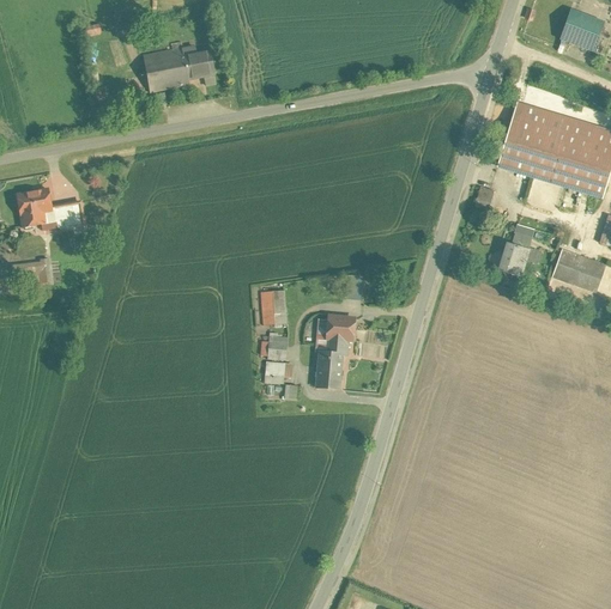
[(528,6),(525,14),(532,18),(536,8),(528,6)]
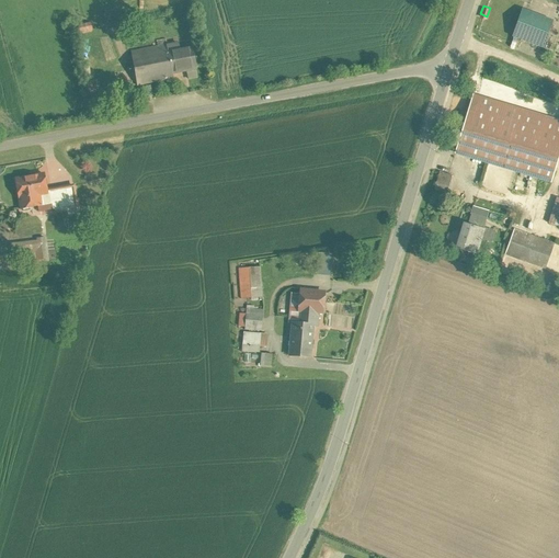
[(550,20),(518,8),(509,36),(539,47),(550,20)]
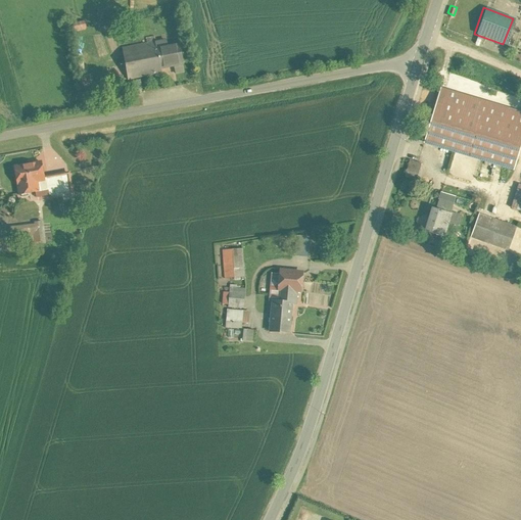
[(179,44),(167,46),(166,41),(123,48),(128,75),(159,69),(159,67),(182,63),(179,44)]
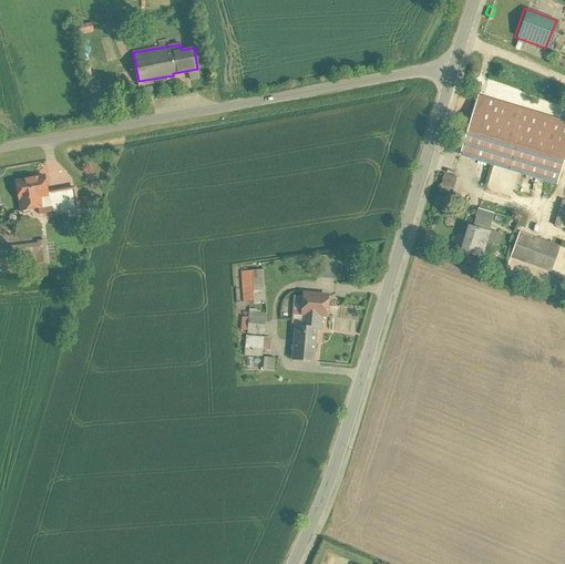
[(513,98),(514,89),(490,84),(489,93),(513,98)]
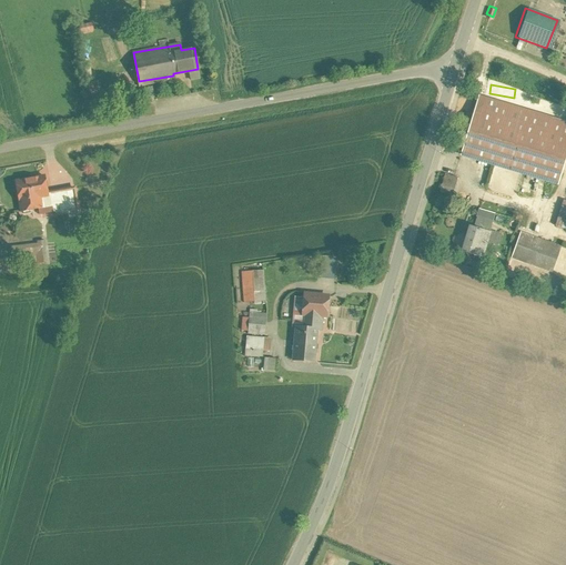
[(565,120),(484,94),(465,153),(562,184),(565,168),(565,120)]
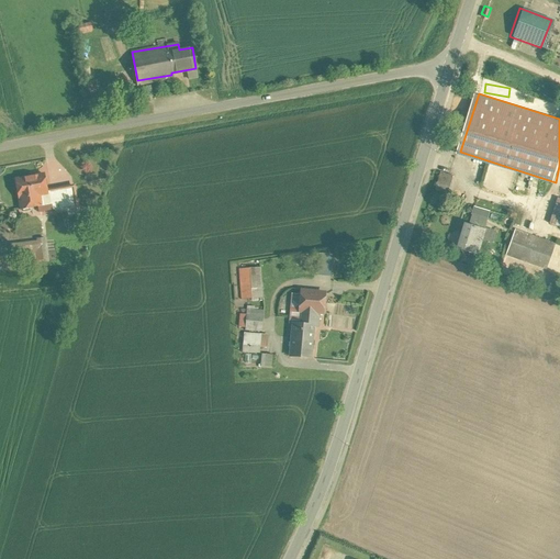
[(435,187),(448,191),(454,172),(440,169),(435,187)]
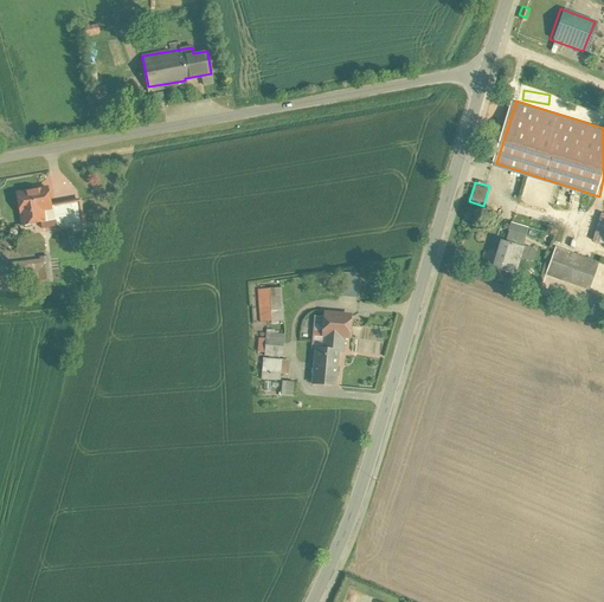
[(17,189),(20,212),(21,224),(46,220),(46,222),(82,218),(78,198),(50,201),(47,186),(17,189)]
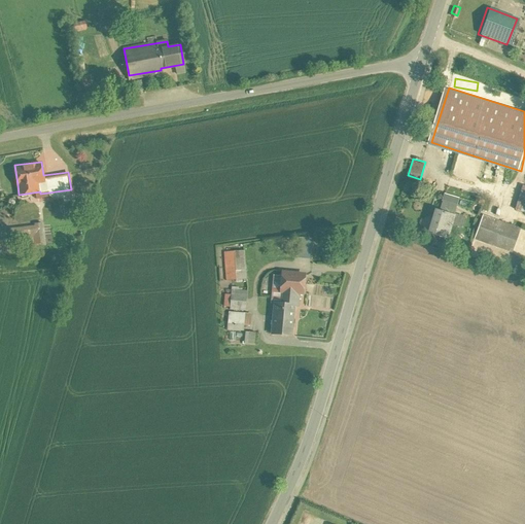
[(524,182),(523,182),(515,206),(524,209),(524,182)]
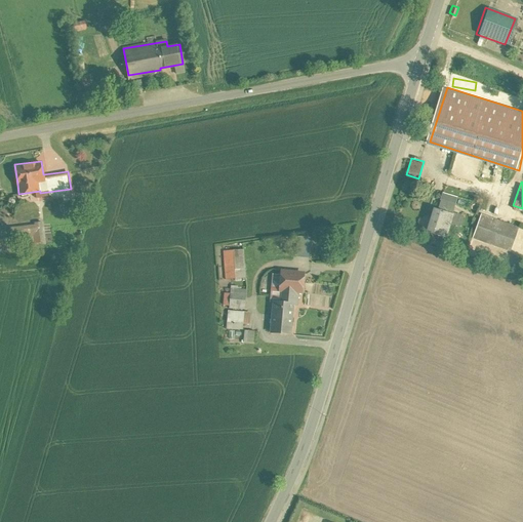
[(445,192),(440,208),(454,212),(459,197),(445,192)]
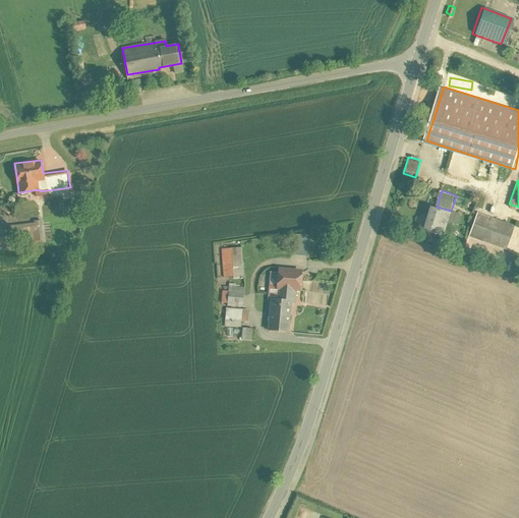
[(433,206),(425,227),(444,233),(451,211),(437,207),(433,206)]
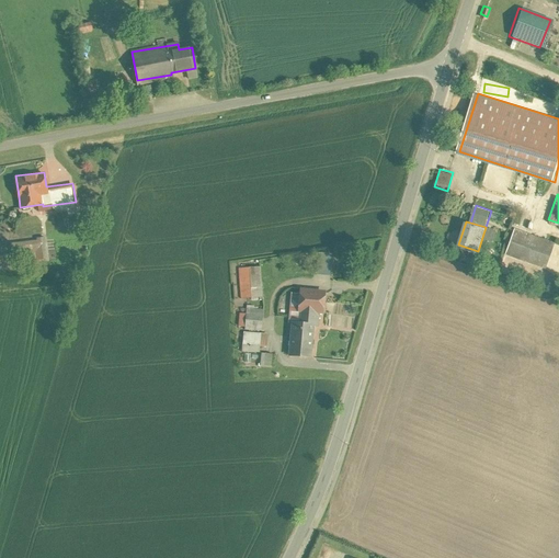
[(552,238),(515,226),(506,254),(544,266),(552,238)]
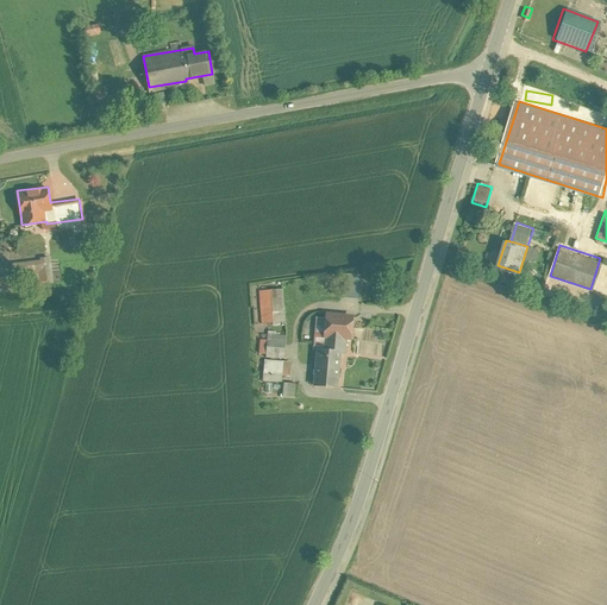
[(39,256),(41,275),(50,275),(49,254),(39,256)]
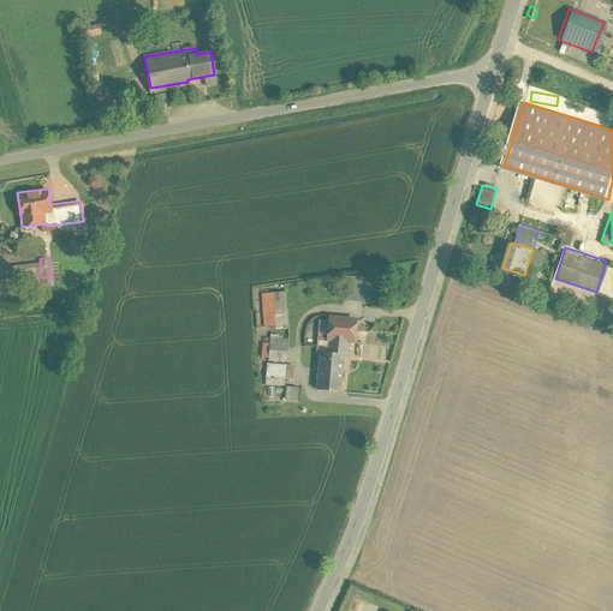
[(349,276),(346,299),(359,300),(362,277),(349,276)]
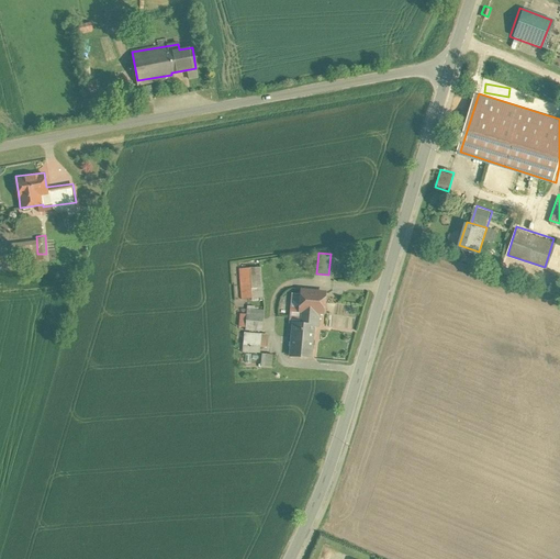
[(258,266),(238,268),(241,284),(242,297),(260,294),(258,266)]
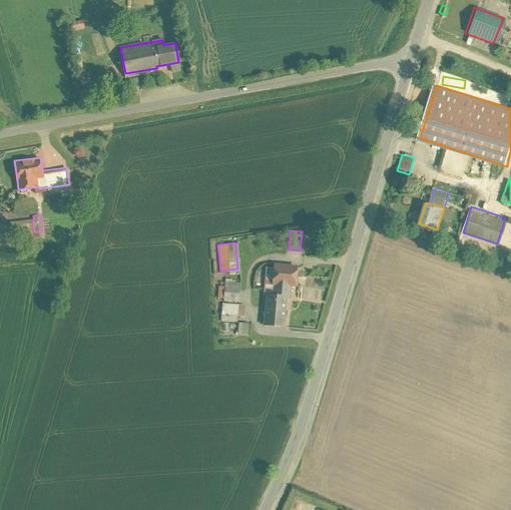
[(273,284),(275,284),(274,296),(267,295),(264,324),(284,326),(286,297),(290,297),(291,286),(295,286),(297,266),(275,264),(273,284)]
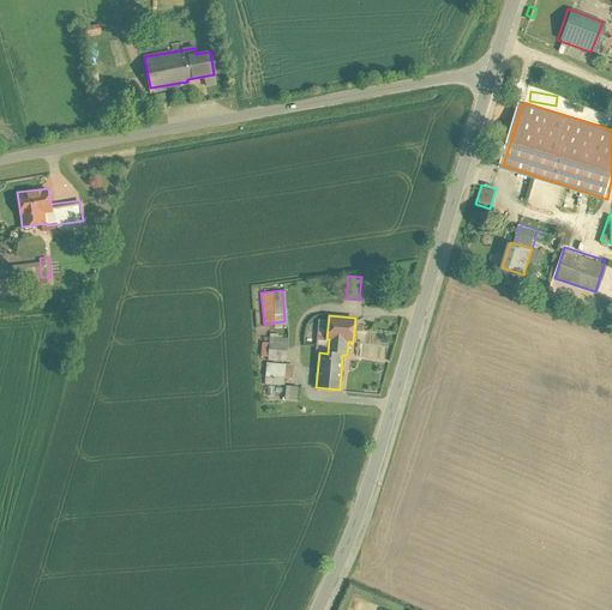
[(286,334),(270,333),(269,342),(268,356),(268,357),(283,360),(286,334)]
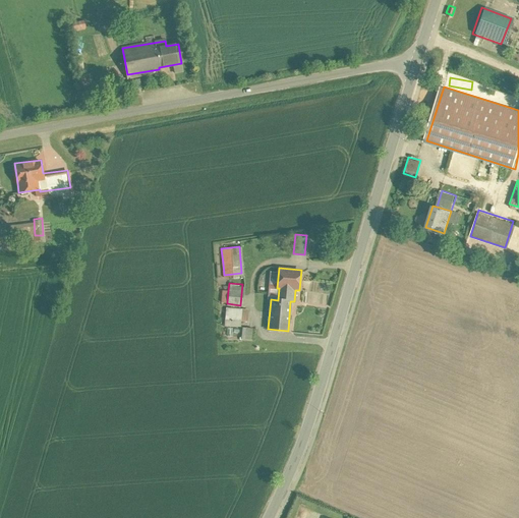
[(240,308),(226,307),(224,325),(239,326),(239,320),(240,308)]
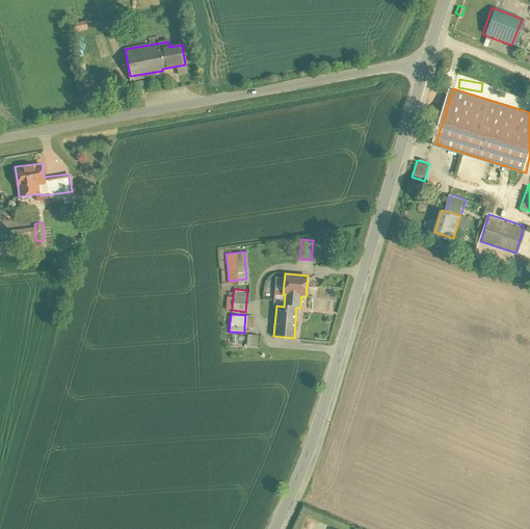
[(257,336),(247,335),(246,345),(256,346),(257,336)]
